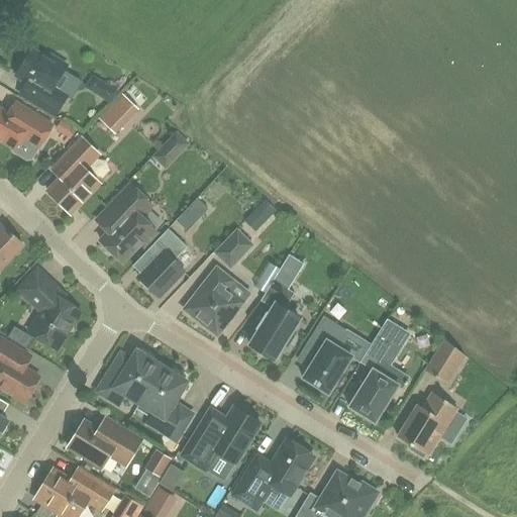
[(15,75),(26,81),(19,92),(55,114),(67,95),(54,87),(65,70),(31,48),(15,75)]
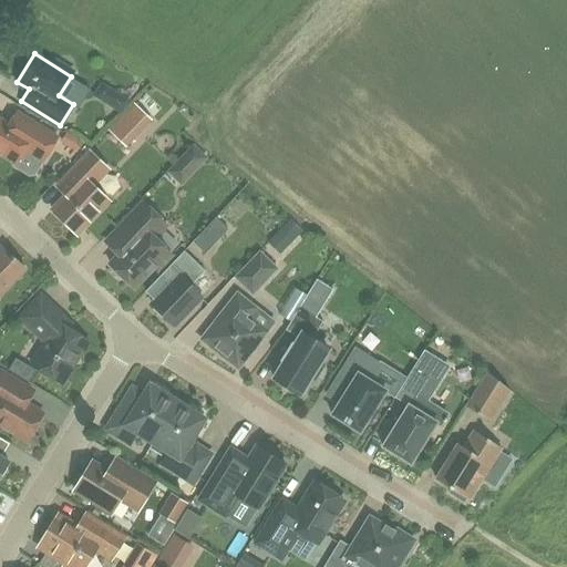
[(101,82),(93,95),(121,113),(130,100),(101,82)]
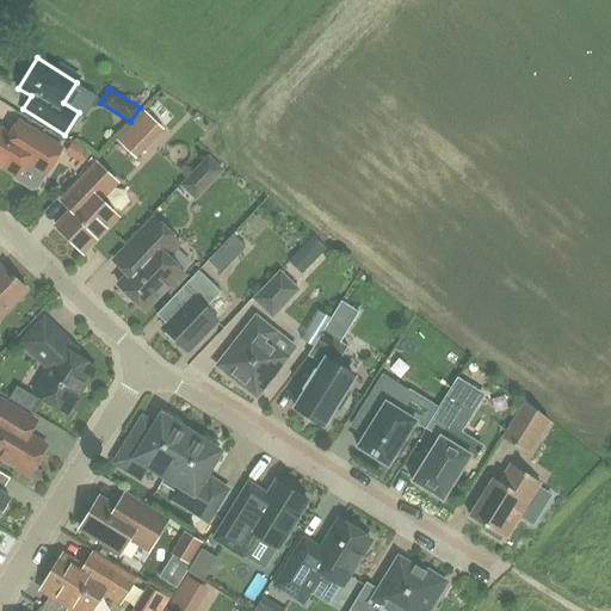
[(143,112),(116,141),(136,160),(164,131),(143,112)]
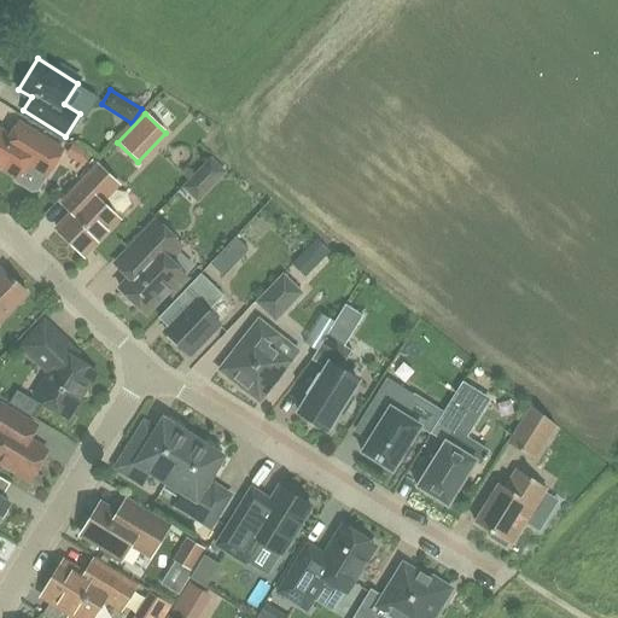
[(63,149),(35,132),(18,121),(10,134),(0,128),(0,165),(18,178),(27,164),(46,176),(63,149)]
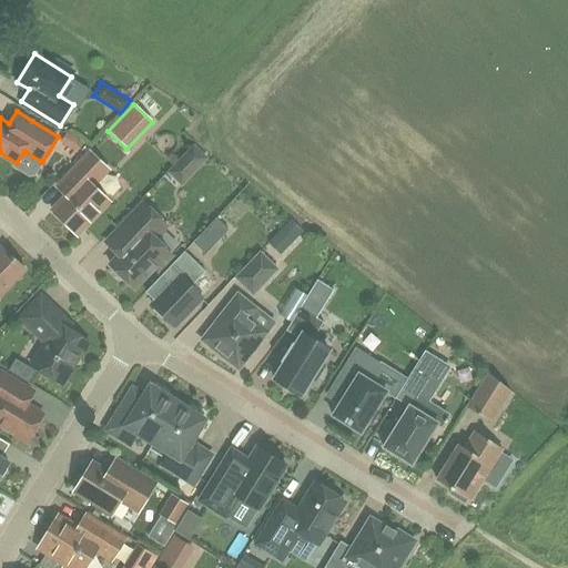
[(67,132),(60,142),(77,153),(83,142),(67,132)]
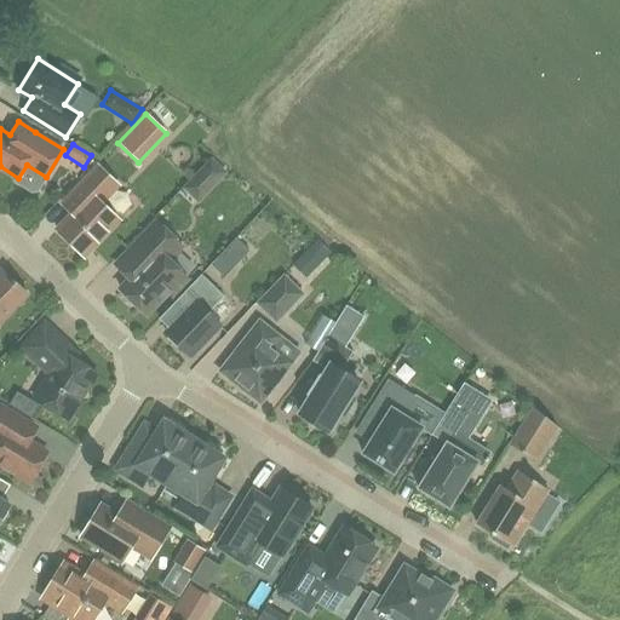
[(210,159),(181,188),(197,204),(225,174),(210,159)]
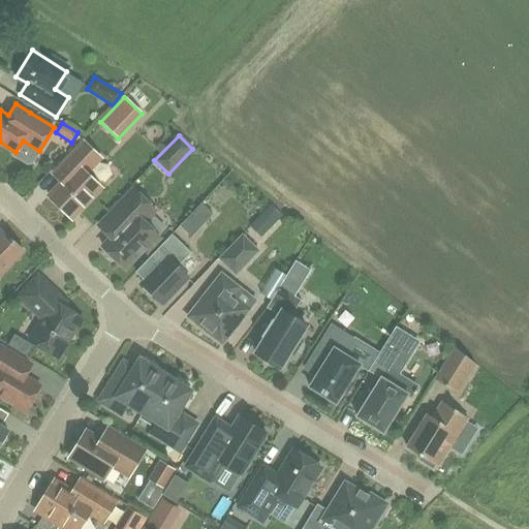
[(61,183),(61,184),(49,196),(71,217),(100,187),(86,173),(100,158),(84,142),(52,175),(61,183)]
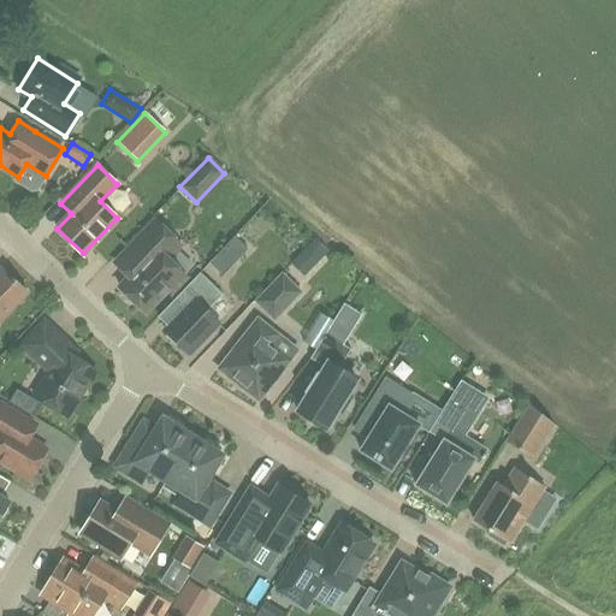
[(130,276),(120,286),(124,290),(122,295),(129,302),(135,300),(146,311),(167,289),(171,292),(185,276),(166,258),(179,243),(155,220),(116,262),(130,276)]
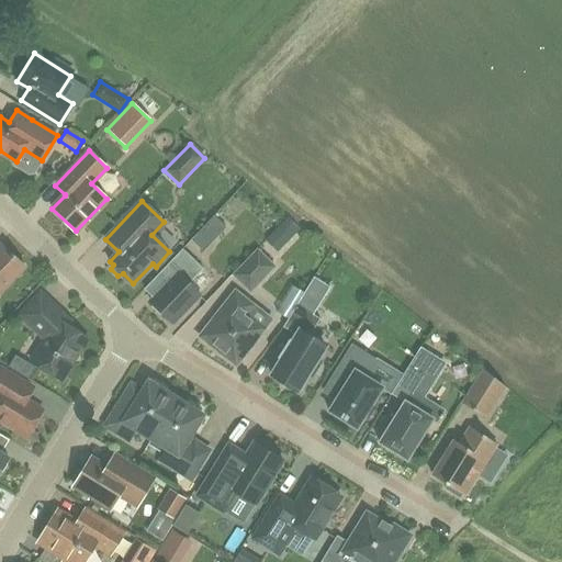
[(227,227),(215,215),(191,240),(204,251),(227,227)]
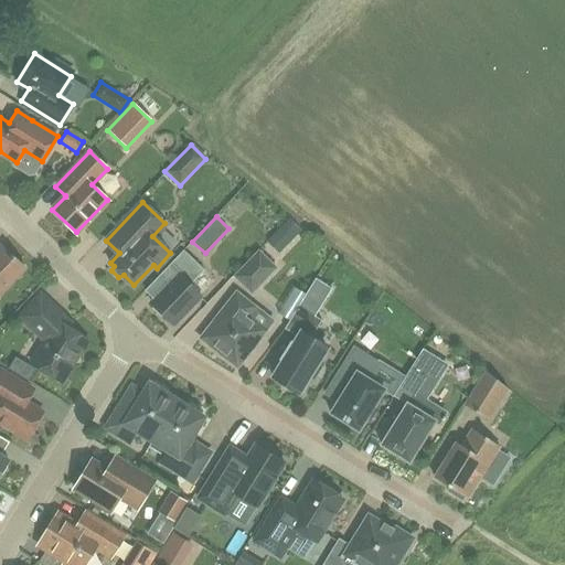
[(0,292),(24,267),(1,244),(0,244),(0,292)]
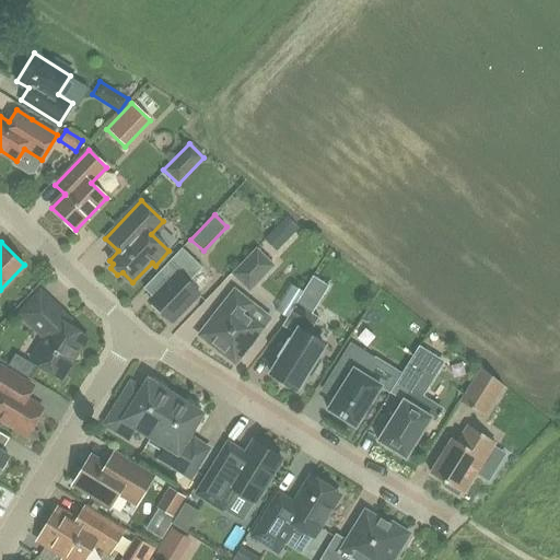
[(164,313),(172,321),(198,293),(187,282),(202,267),(182,247),(159,271),(167,281),(150,300),(152,301),(152,306),(159,313),(164,313)]
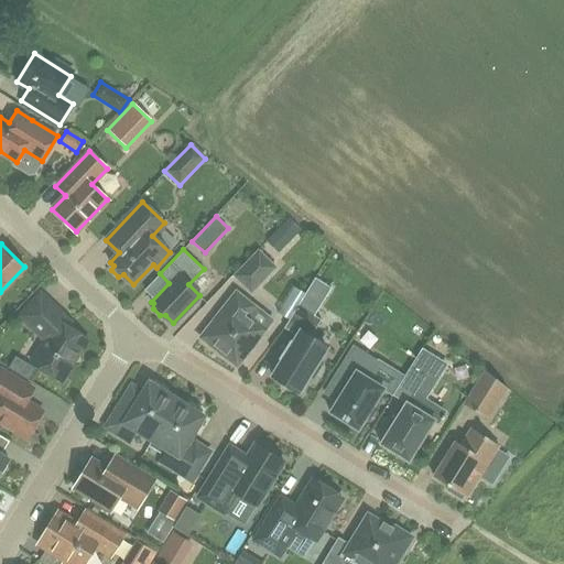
[(251,293),(275,268),(258,250),(234,275),(251,293)]
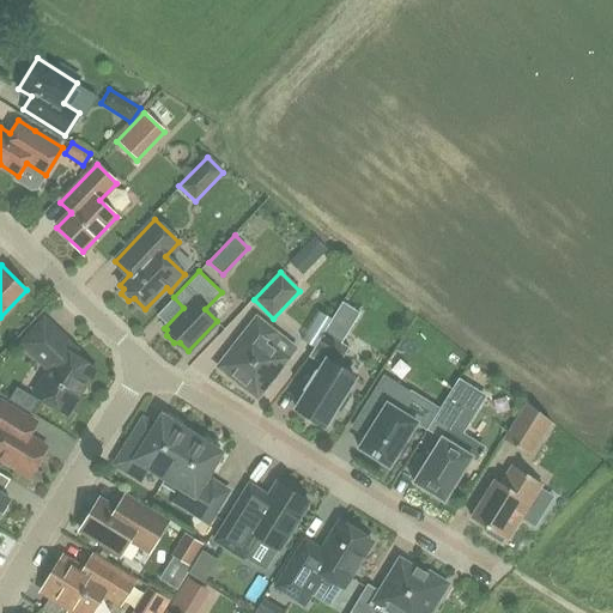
[(329,325),(346,335),(360,314),(343,303),(332,320),(329,325)]
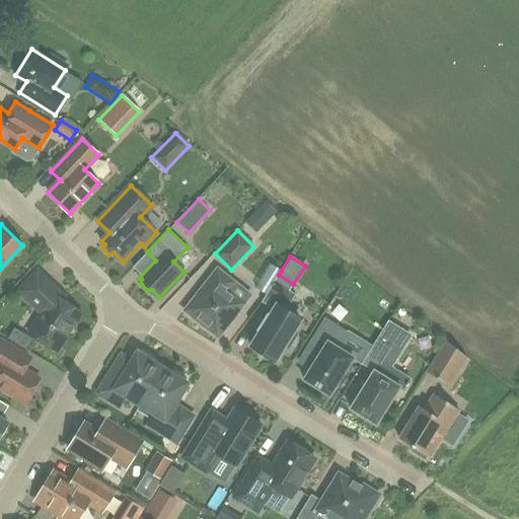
[(184,311),(218,338),(244,303),(227,290),(234,282),(217,269),(184,311)]
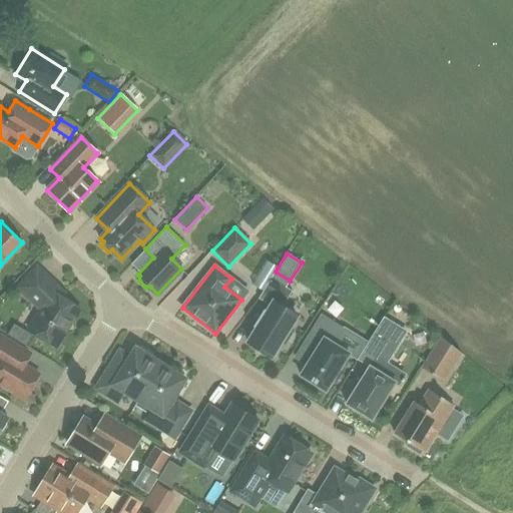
[(37,268),(18,287),(41,309),(29,329),(56,346),(79,309),(52,292),(58,287),(37,268)]
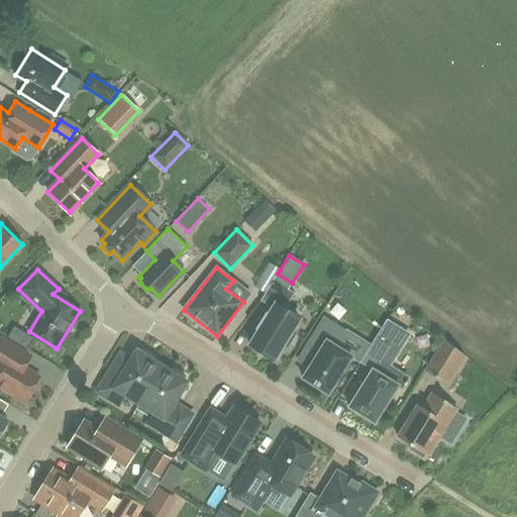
[(268,315),(267,314),(257,329),(259,329),(249,345),(274,360),(283,344),(287,347),(296,333),(292,330),(299,319),(285,310),(294,294),(274,280),(261,301),(273,308),(268,315)]
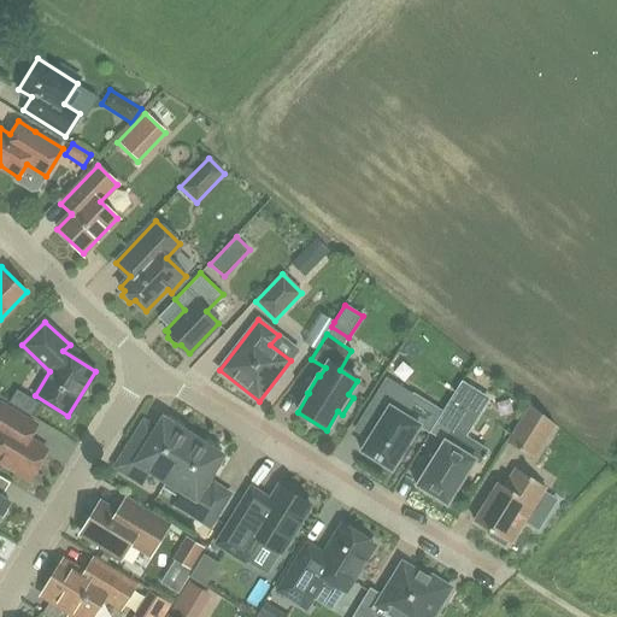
[(382,418),(362,451),(392,470),(419,425),(401,413),(413,395),(387,378),(368,409),(382,418)]
